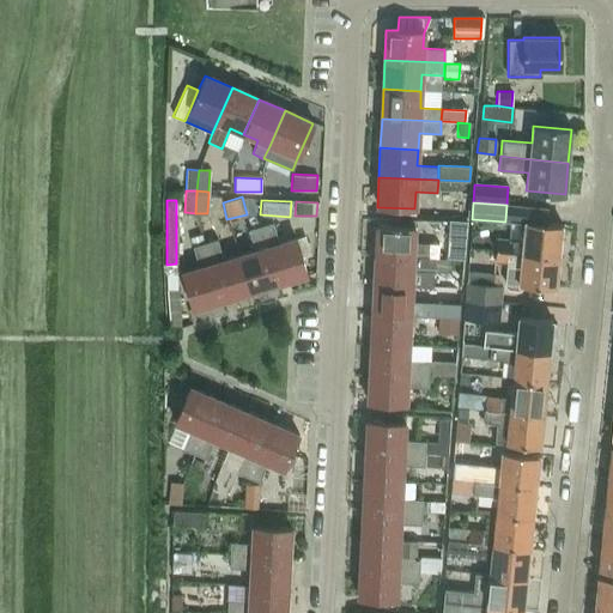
[(507,205),(505,220),(525,223),(546,224),(547,207),(507,204),(507,205)]
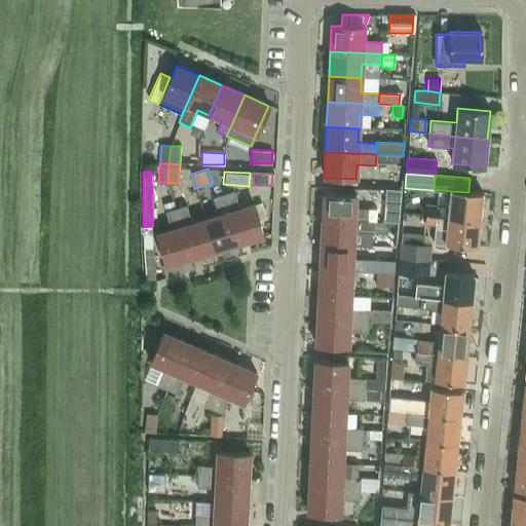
[(233,191),(223,194),(237,243),(262,235),(258,221),(253,204),(238,210),(233,191)]
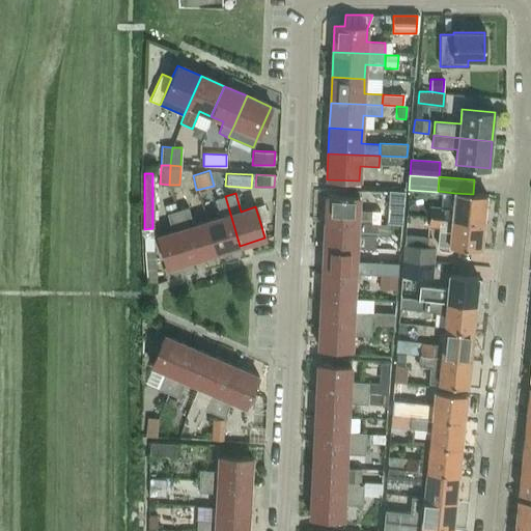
[(428,218),(483,222),(486,196),(473,194),(454,193),(452,211),(429,207),(428,218)]
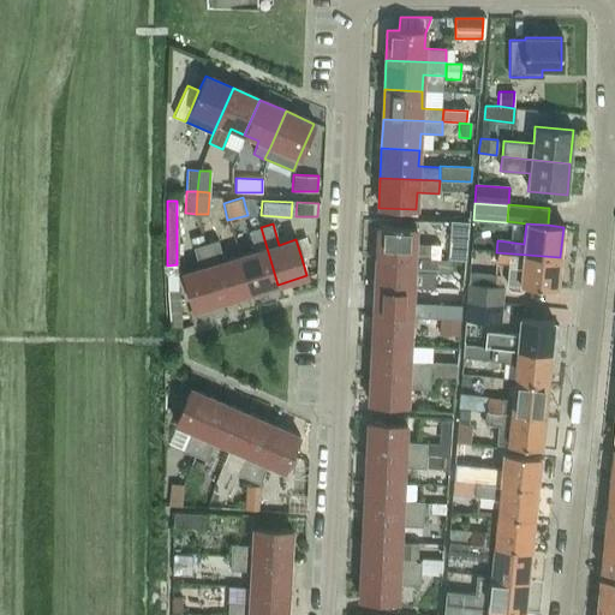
[(255,252),(239,257),(250,292),(278,285),(261,227),(249,231),(255,252)]
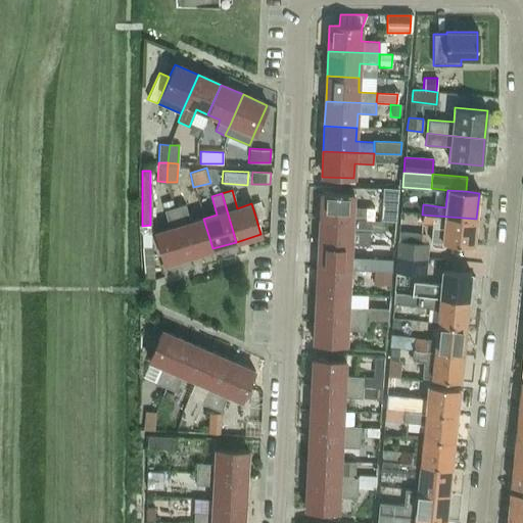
[(321,195),(318,195),(317,205),(320,206),(320,219),(370,221),(371,221),(372,208),(352,207),(353,194),(321,193),(321,195)]
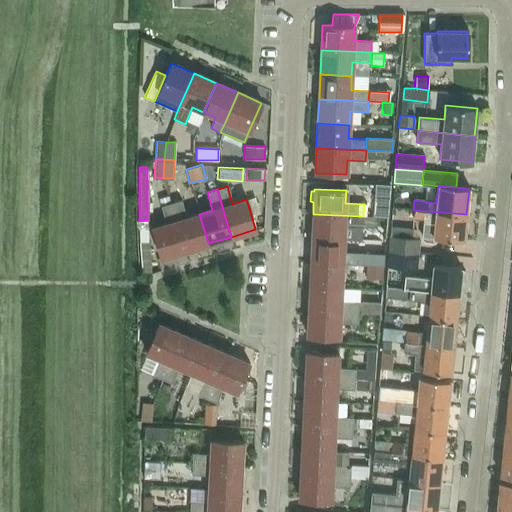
[(255,197),(246,199),(251,215),(259,213),(255,197)]
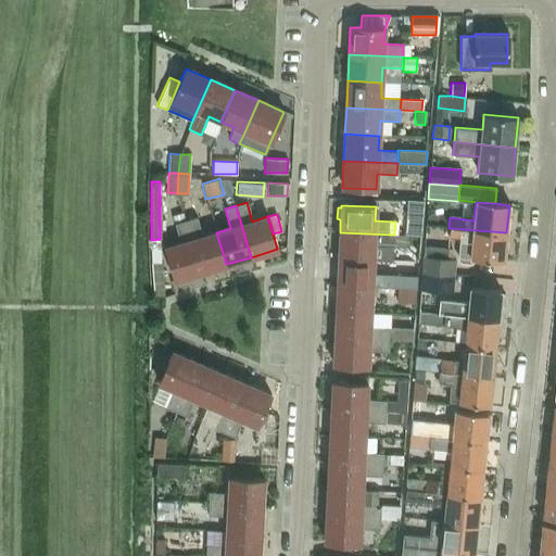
[(196,217),(185,220),(201,272),(226,264),(216,232),(202,237),(196,217)]
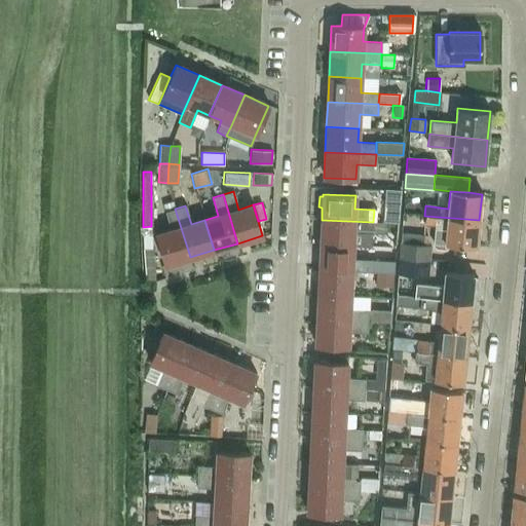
[(399,207),(385,207),(384,220),(398,221),(399,207)]
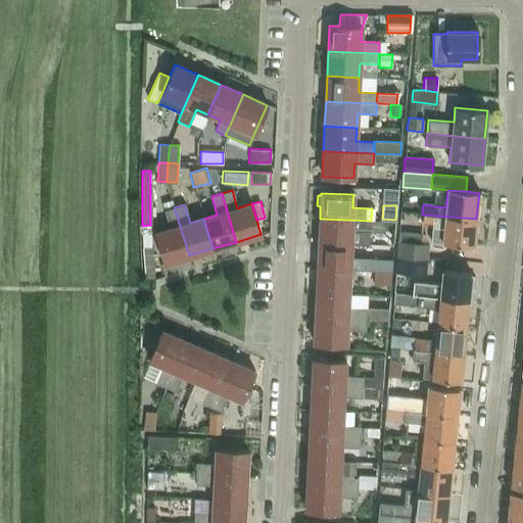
[(189,255),(174,207),(163,210),(169,229),(155,233),(164,264),(189,255)]
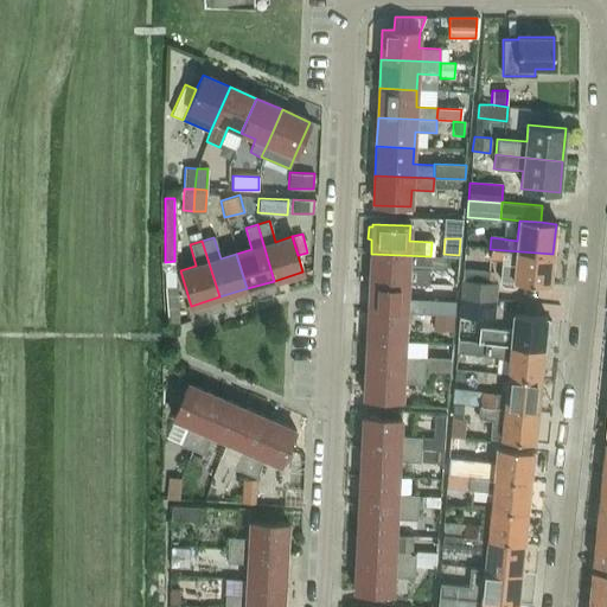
[(550,286),(553,254),(490,249),(489,260),(502,261),(500,282),(503,285),(513,286),(515,281),(550,286)]
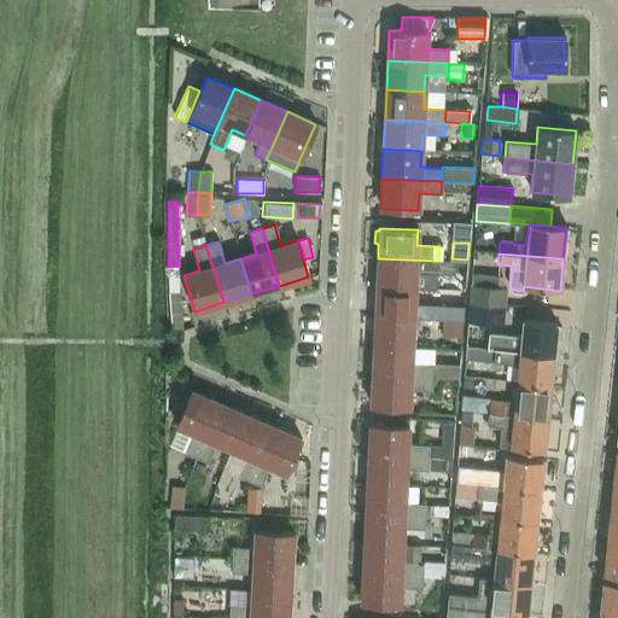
[(378,258),(377,287),(415,290),(415,274),(437,275),(437,261),(378,258)]
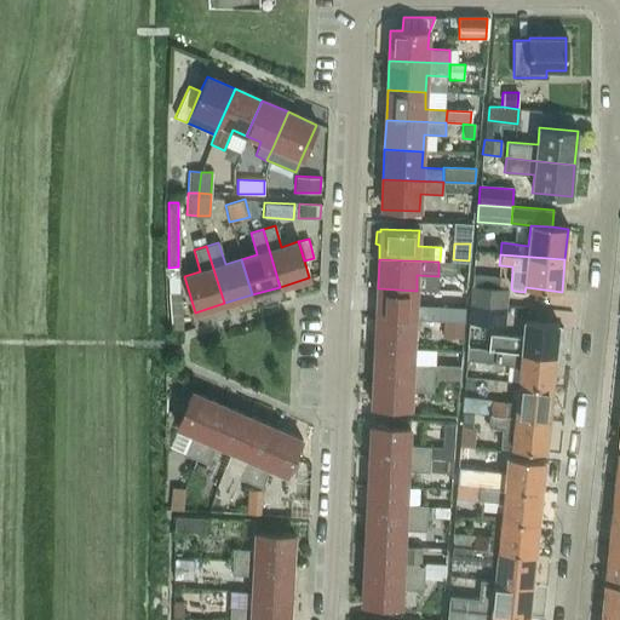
[(438,262),(438,276),(453,276),(454,263),(440,262),(438,262)]
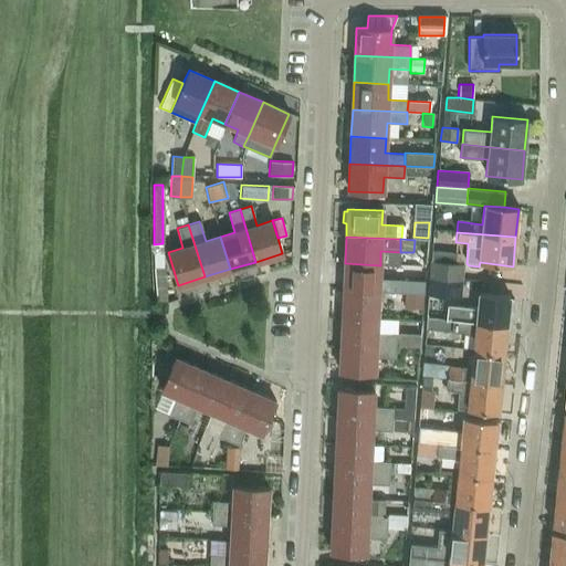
[(431,261),(430,276),(461,280),(462,263),(458,263),(453,263),(447,262),(431,261)]
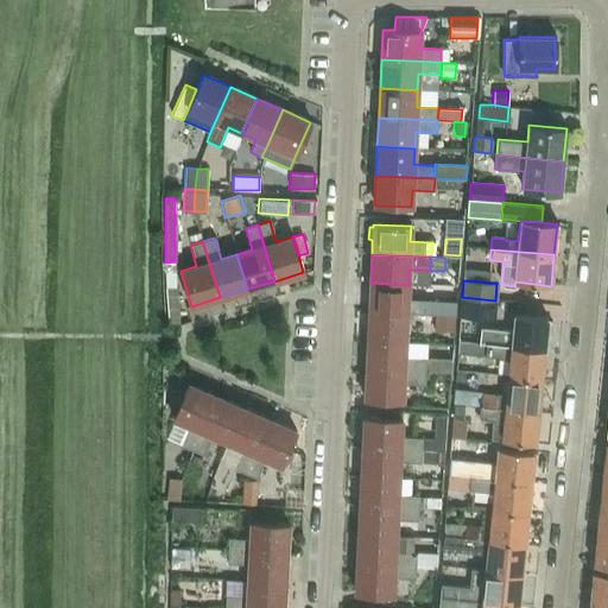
[(409,285),(371,283),(368,311),(406,314),(428,315),(429,299),(407,299),(409,285)]
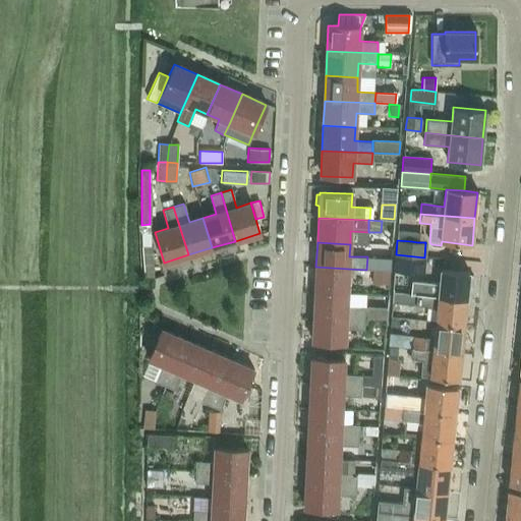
[(152,278),(150,244),(140,245),(142,278),(152,278)]
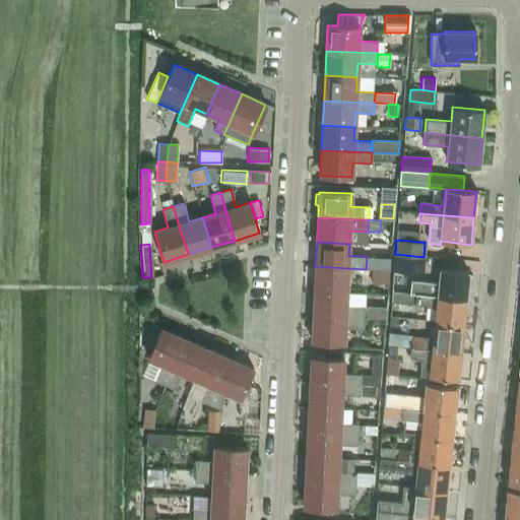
[(424,257),(395,254),(393,271),(423,273),(424,257)]
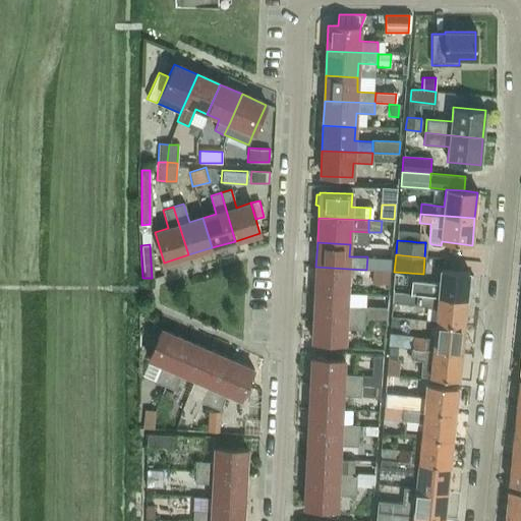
[(390,270),(391,257),(367,256),(366,270),(390,270)]
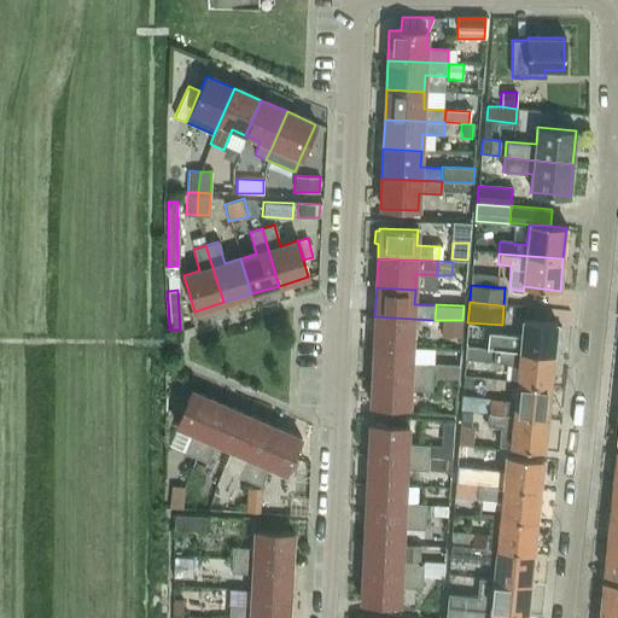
[(413,319),(374,316),(374,332),(371,332),(369,343),(373,343),(373,347),(412,348),(413,319)]
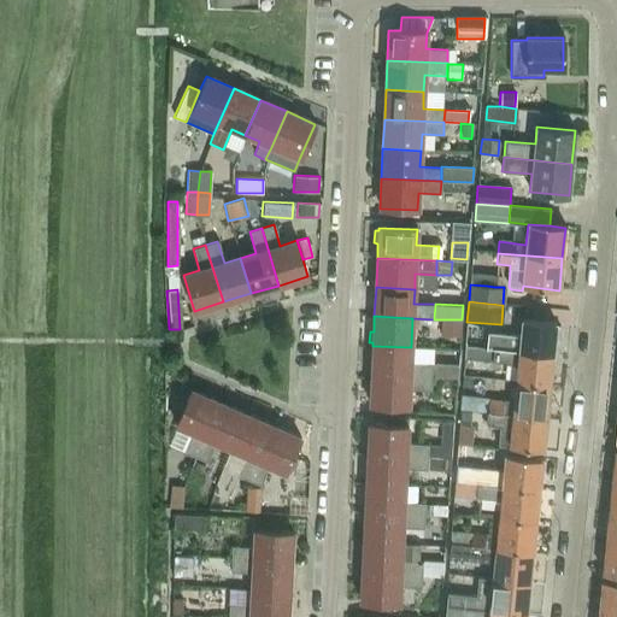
[(440,319),(440,335),(460,336),(460,321),(440,319)]
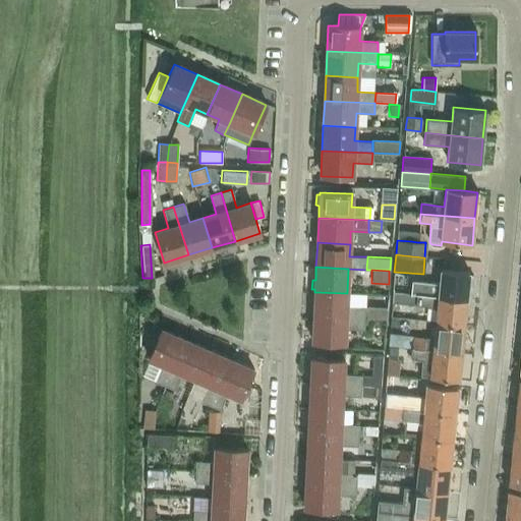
[(402,282),(401,292),(466,298),(467,287),(471,288),(473,275),(469,275),(469,272),(441,270),(440,283),(414,281),(413,283),(402,282)]
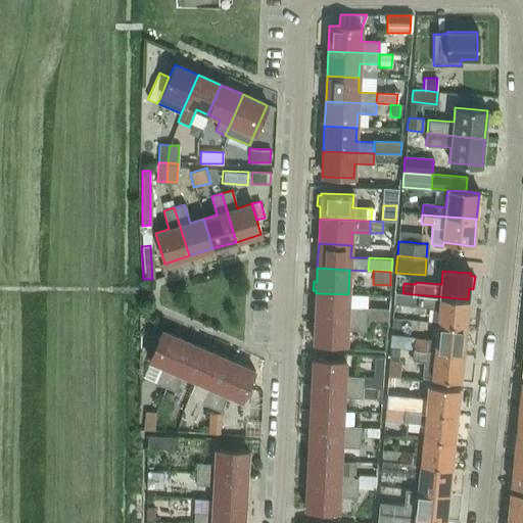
[(468,299),(402,293),(394,292),(393,305),(429,308),(429,311),(438,312),(437,324),(466,327),(468,299)]
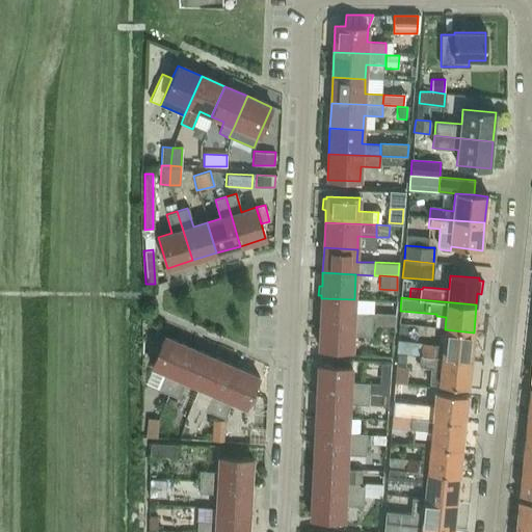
[(321,298),(320,323),(372,325),(373,314),(353,313),(354,299),(321,298)]
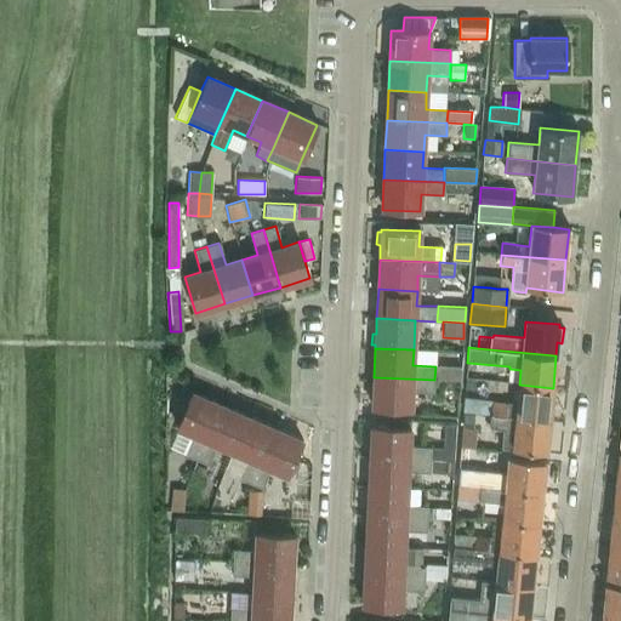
[(436,366),(434,380),(460,381),(460,368),(436,366)]
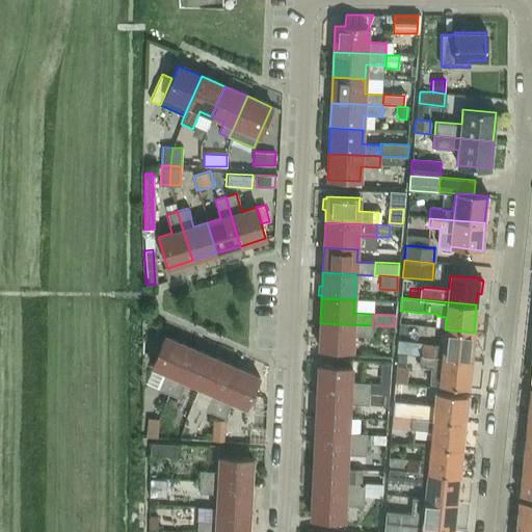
[(372,325),(320,323),(319,349),(352,350),(352,336),(371,337),(372,325)]
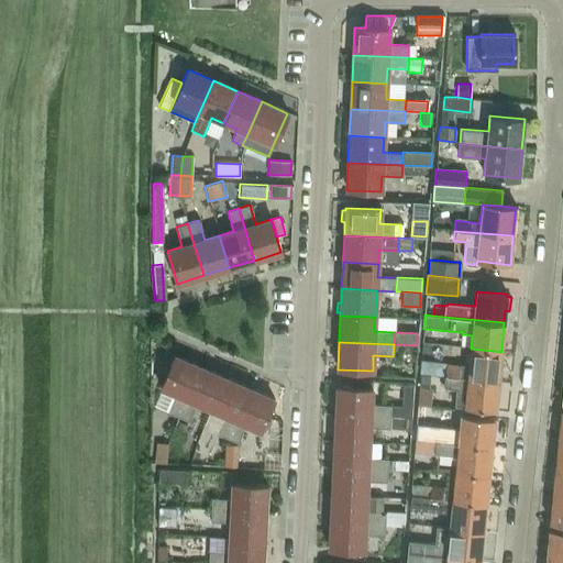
[(444,376),(498,382),(501,352),(471,349),(468,365),(445,363),(444,376)]
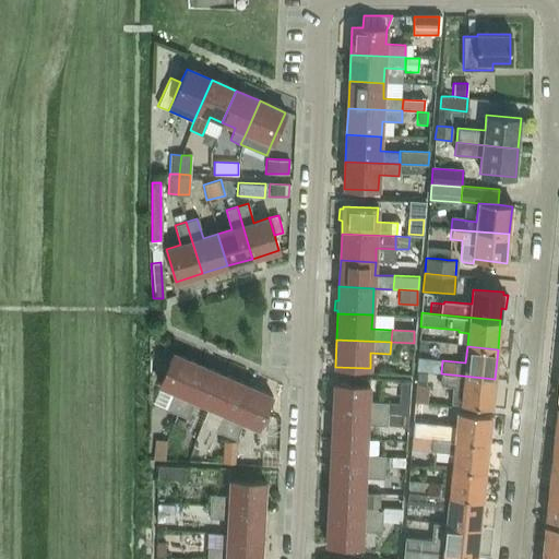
[(176,414),(198,365),(173,354),(159,385),(174,392),(165,409),(176,414)]
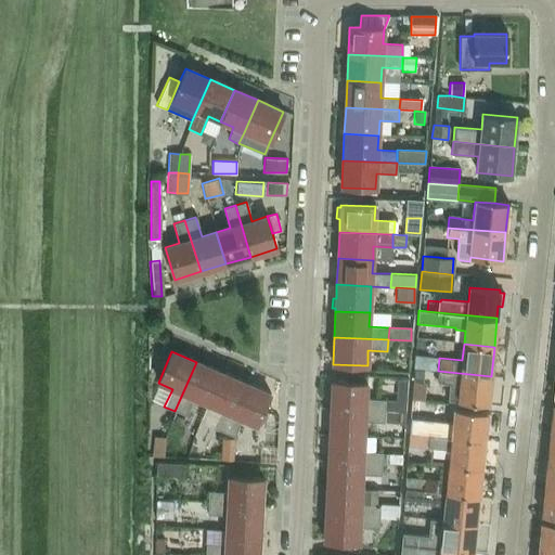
[(196,362),(175,411),(185,416),(193,398),(207,404),(220,372),(196,362)]
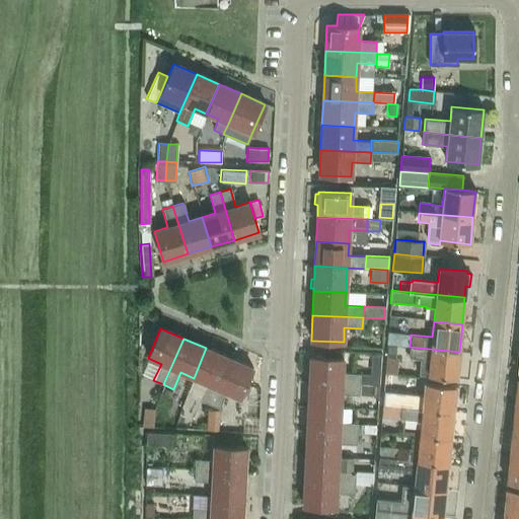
[(387,346),(386,357),(395,357),(396,347),(396,346),(387,346)]
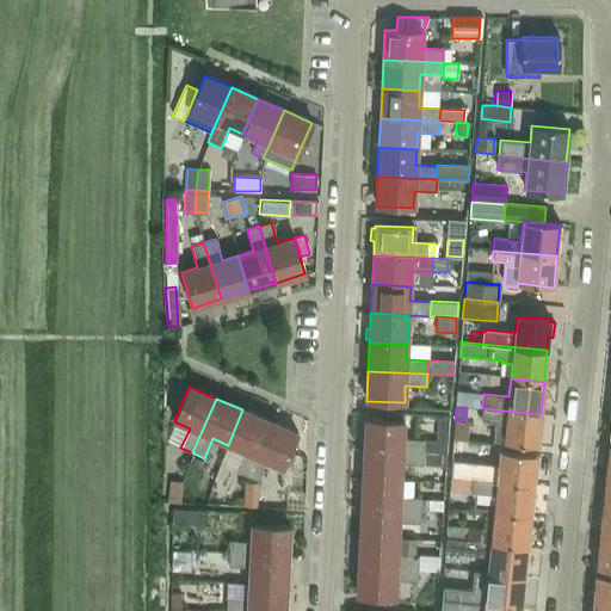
[(541,414),(482,408),(481,419),(494,420),(493,439),(538,444),(541,414)]
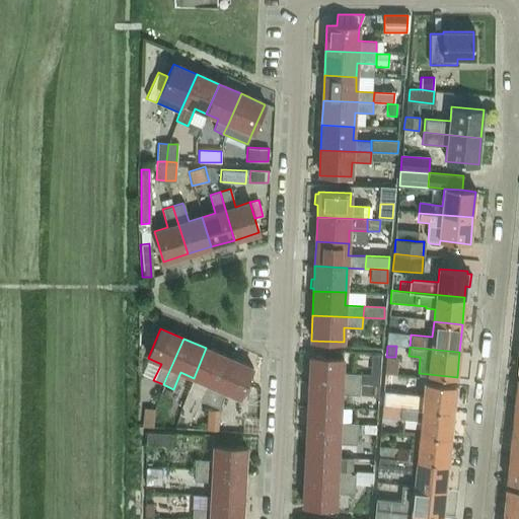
[(206,348),(194,378),(206,383),(199,400),(209,404),(229,358),(206,348)]
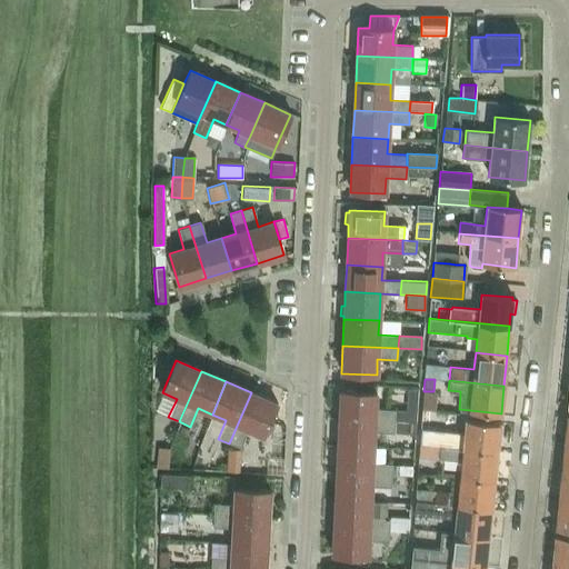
[(407,388),(406,399),(408,400),(417,400),(418,389),(407,388)]
